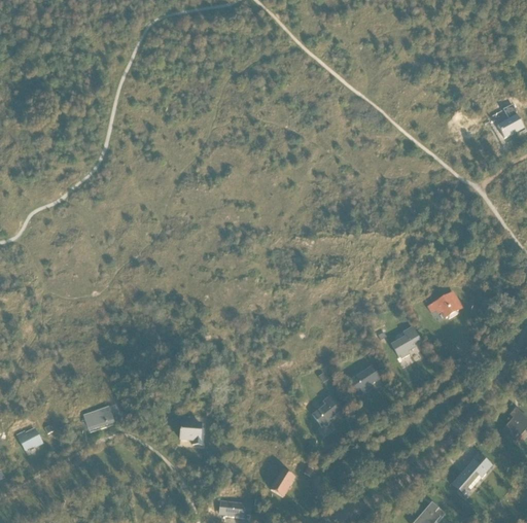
[(508,117),(497,124),(504,136),(516,130),(517,133),(525,129),(516,112),(517,112),(516,111),(517,110),(513,102),(502,108),(508,117)]
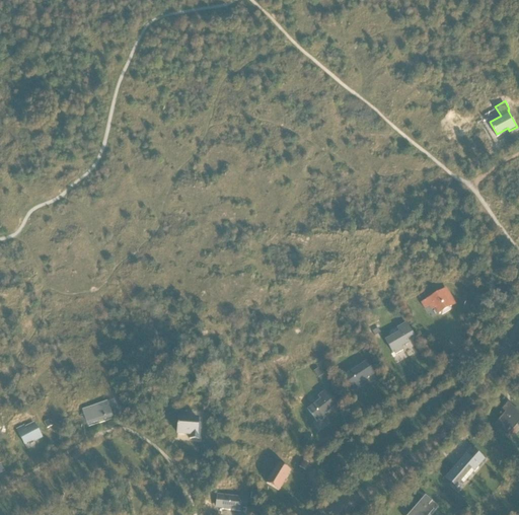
[(433,301),(439,311),(441,310),(442,312),(451,306),(449,305),(451,304),(447,298),(451,296),(445,286),(421,300),(425,306),(433,301)]
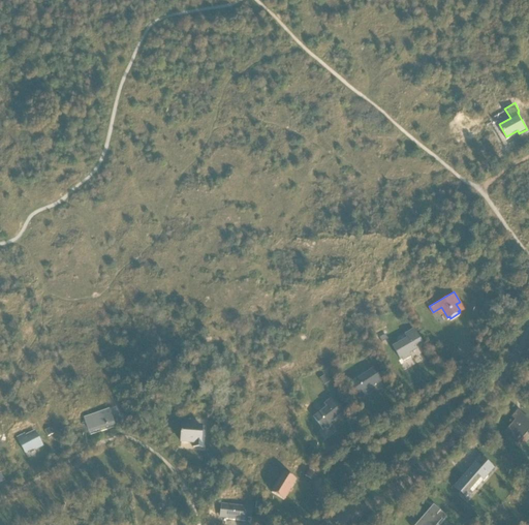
[(407,336),(393,344),(400,357),(402,354),(403,358),(410,353),(409,350),(416,346),(414,343),(421,339),(413,327),(405,332),(407,336)]
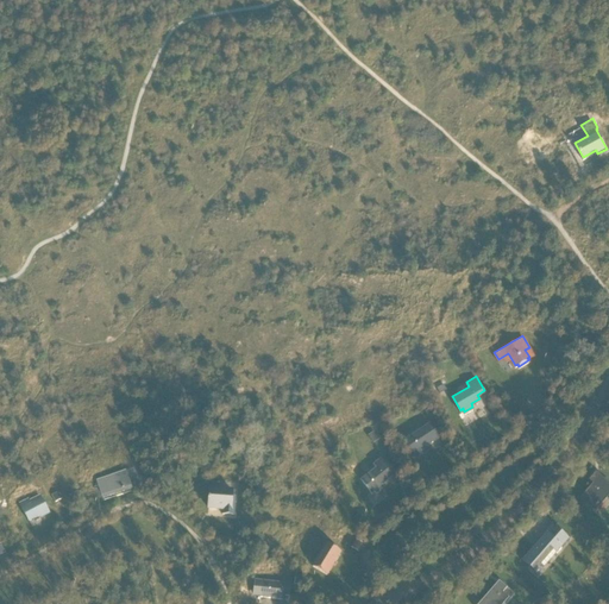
[(444,381),(435,385),(441,394),(449,389),(444,381)]
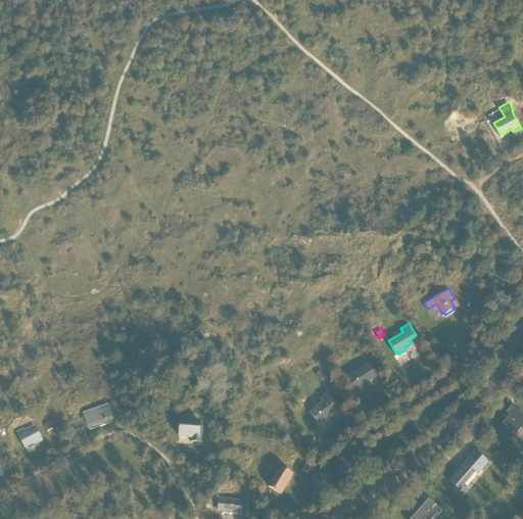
[(348,375),(355,387),(372,377),(369,374),(374,371),(369,362),(348,375)]
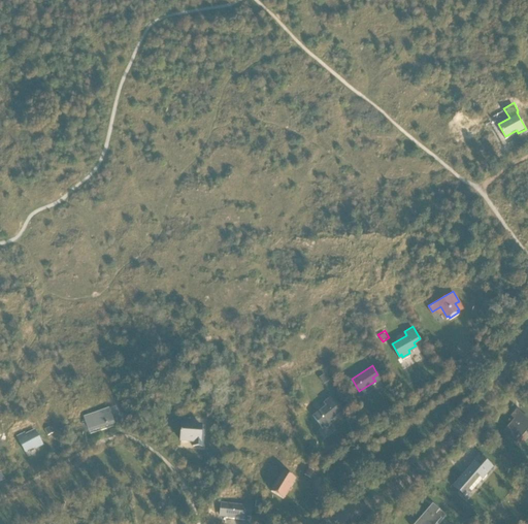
[(327,403),(314,414),(322,425),(324,424),(326,425),(332,421),(331,418),(337,413),(335,410),(339,406),(331,395),(324,400),(327,403)]
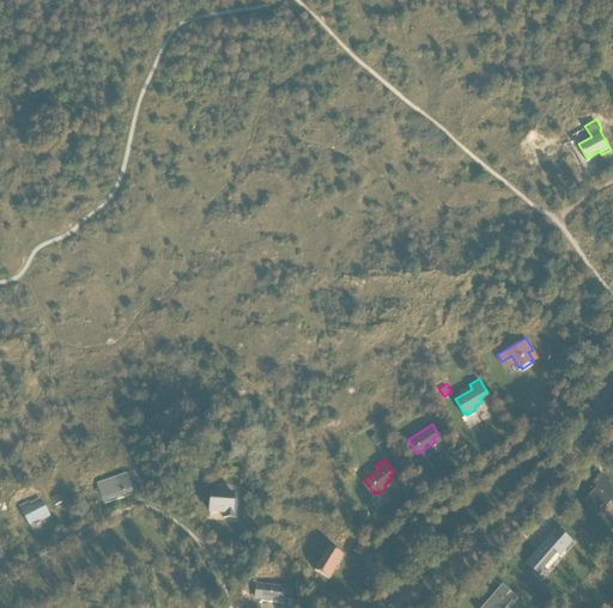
[(98,480),(103,496),(131,486),(126,472),(98,480)]
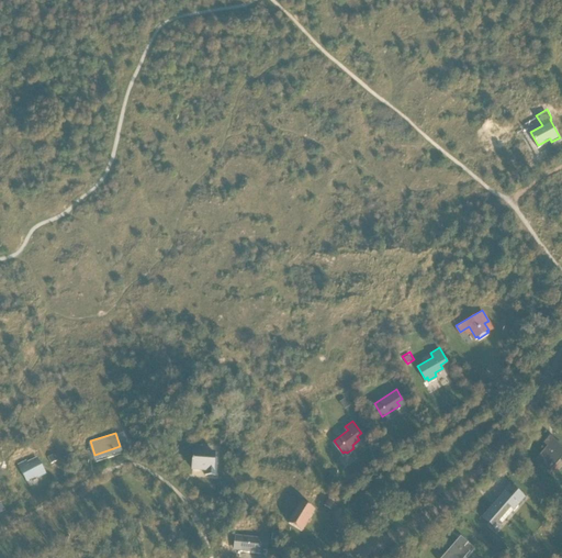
[(561,444),(550,434),(543,441),(548,444),(536,458),(541,462),(544,459),(550,465),(561,450),(561,444)]
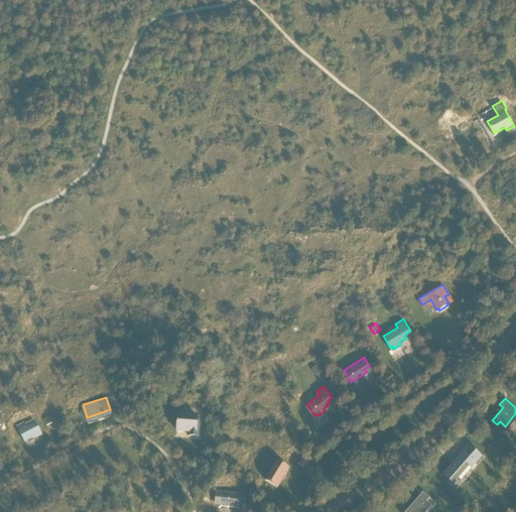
[(186,406),(176,406),(175,430),(187,430),(187,434),(199,434),(199,418),(198,417),(198,412),(186,411),(186,406)]
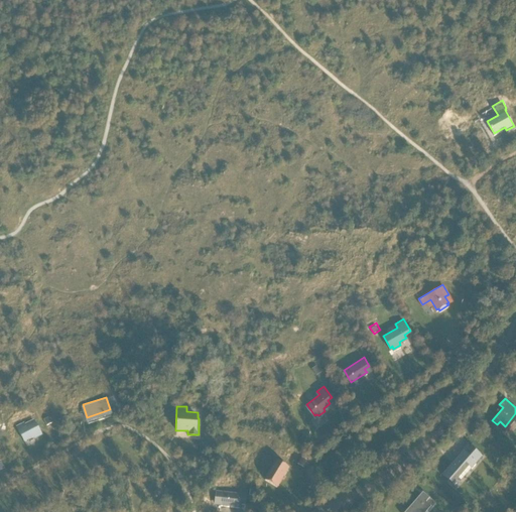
[(473,414),(470,417),(476,423),(479,419),(473,414)]
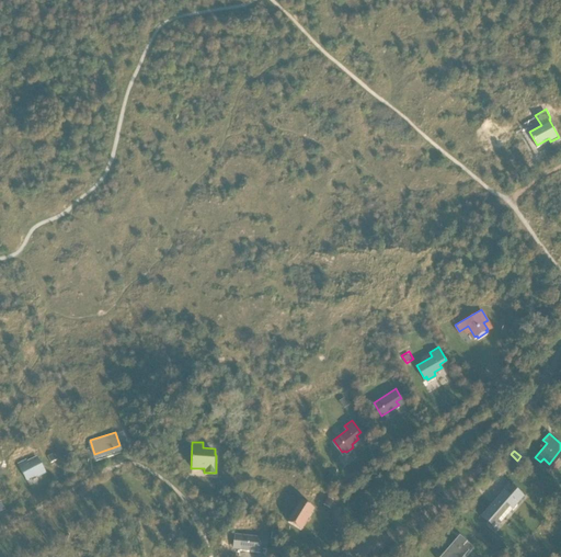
[(510,455),(506,459),(513,465),(516,462),(510,455)]
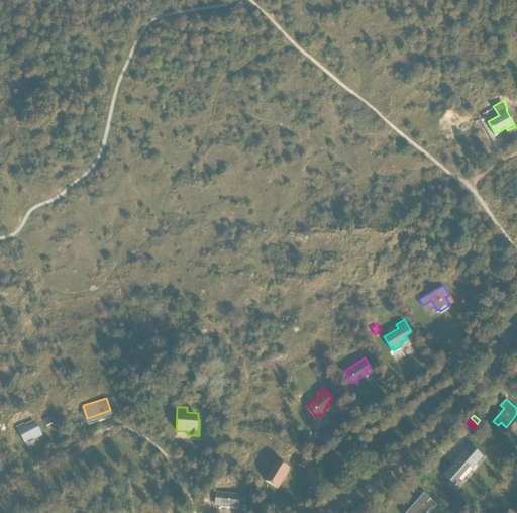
[(24,439),(33,434),(34,436),(41,432),(35,420),(26,425),(24,421),(17,425),(24,439)]
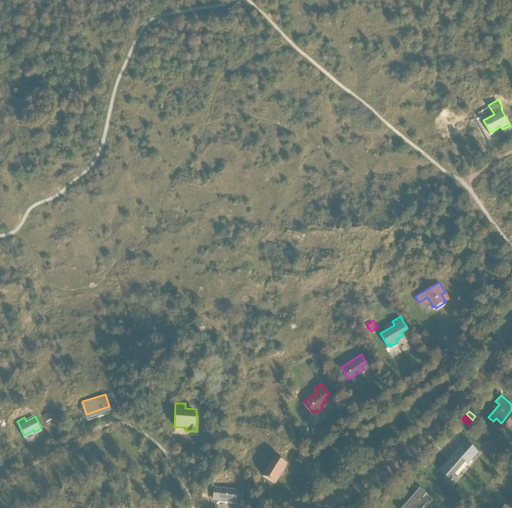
[(460,445),(439,469),(447,476),(462,458),(468,463),(478,451),(470,444),(465,450),(460,445)]
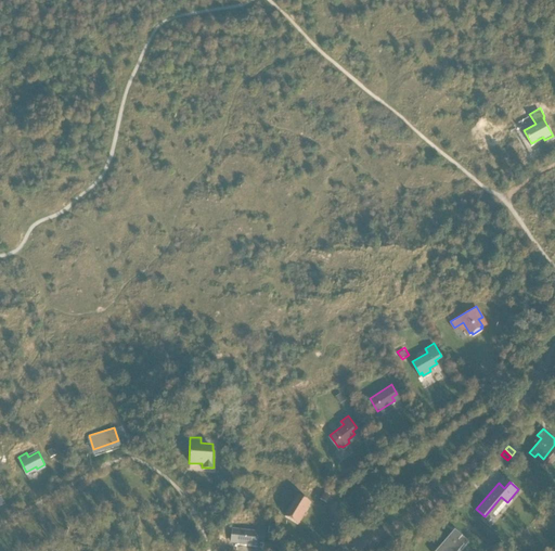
[(325,489),(320,497),(324,500),(330,492),(325,489)]
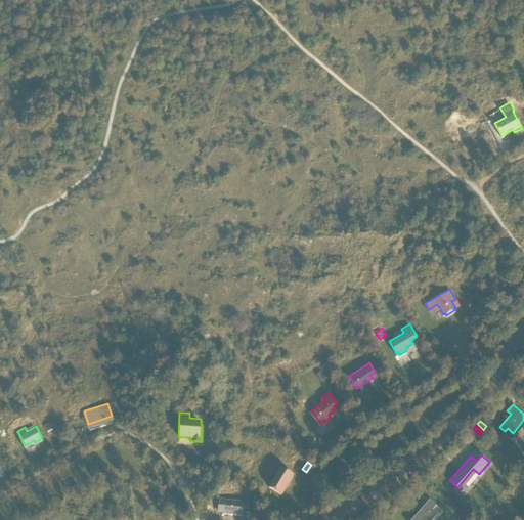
[(269,484),(280,492),(293,473),(280,466),(269,484)]
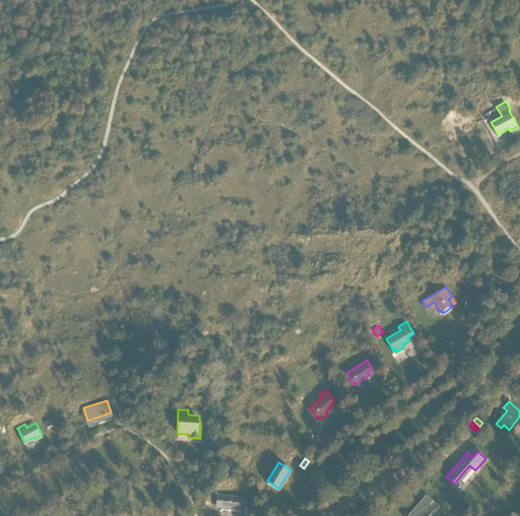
[(216,503),(222,504),(222,507),(241,509),(241,505),(247,506),(249,495),(242,494),(242,496),(223,494),(217,493),(216,503)]
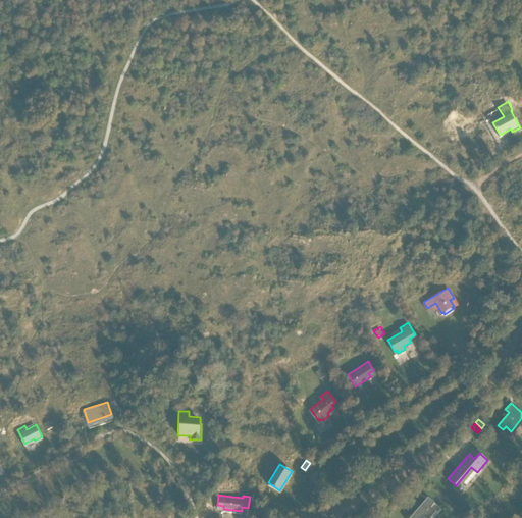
[(413,515),(411,513),(407,517),(406,517),(427,517),(431,513),(433,515),(440,507),(428,497),(413,515)]
